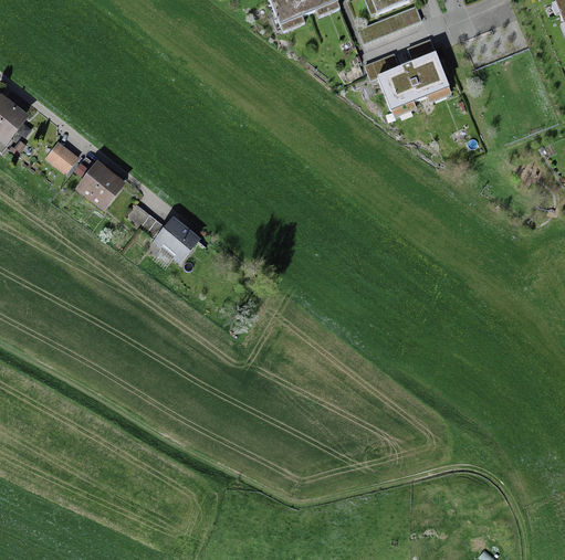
[(344,8),(341,0),(275,0),(288,30),(307,22),(304,14),(317,9),(321,17),(344,8)]
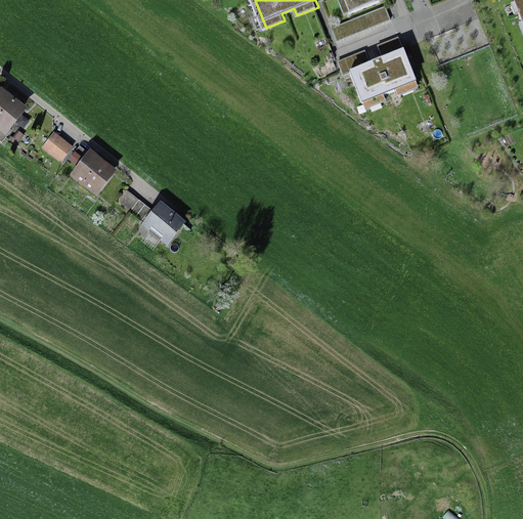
[(340,0),(345,14),(382,0),(340,0)]
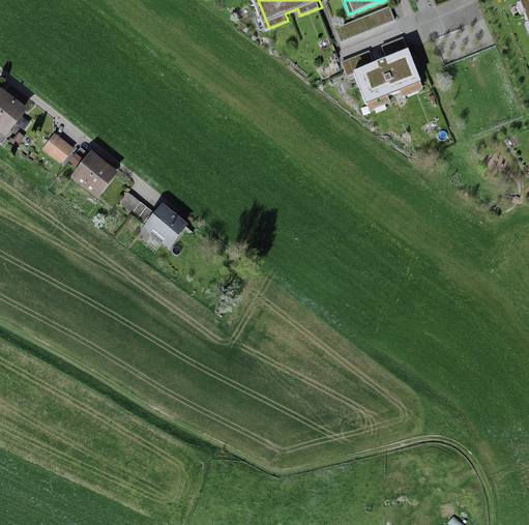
[(528,0),(520,4),(528,26),(528,0)]
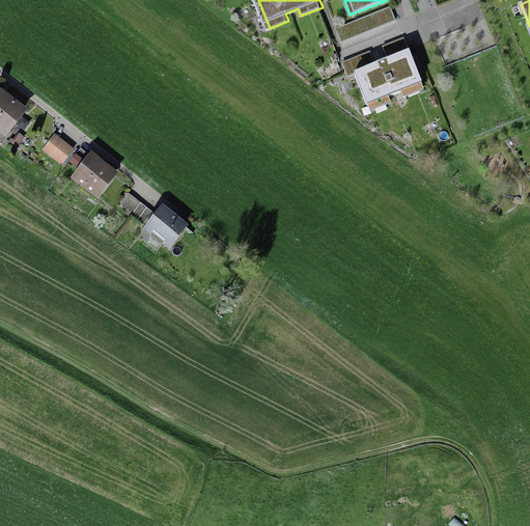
[(390,7),(337,27),(341,39),(395,20),(390,7)]
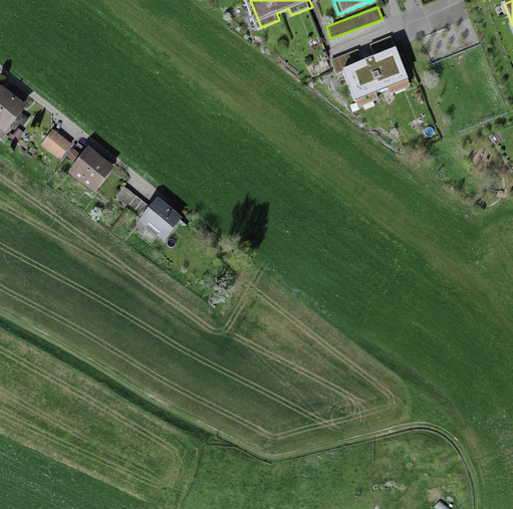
[(391,34),(372,40),(377,53),(396,46),(391,34)]
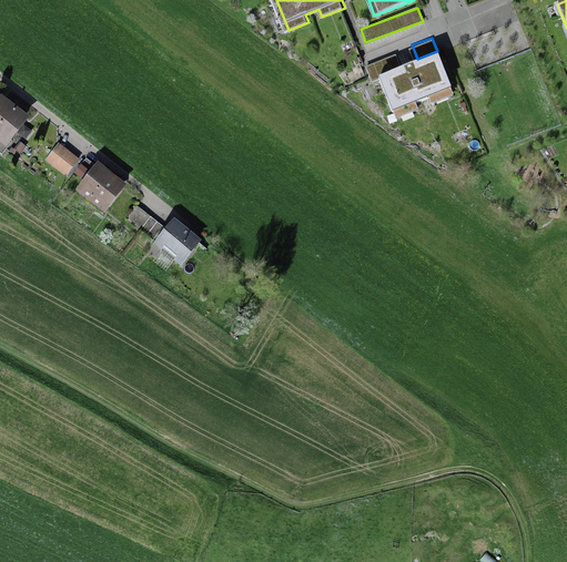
[(376,74),(402,64),(396,51),(366,62),(372,75),(376,74)]
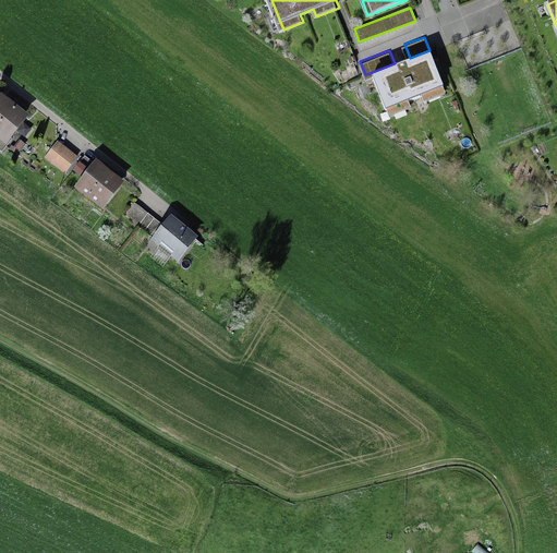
[(395,63),(370,73),(386,113),(411,105),(408,99),(422,94),(425,99),(445,93),(430,50),(410,58),(395,63)]
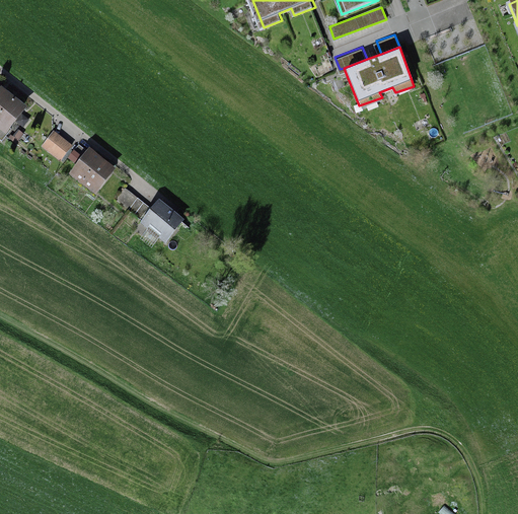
[(0,140),(1,142),(12,128),(8,125),(24,107),(0,88),(0,140)]
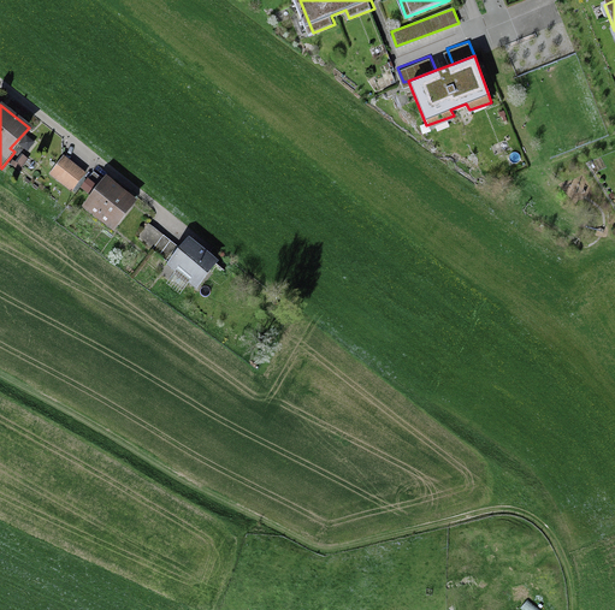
[(88,171),(64,154),(49,172),(72,189),(88,171)]
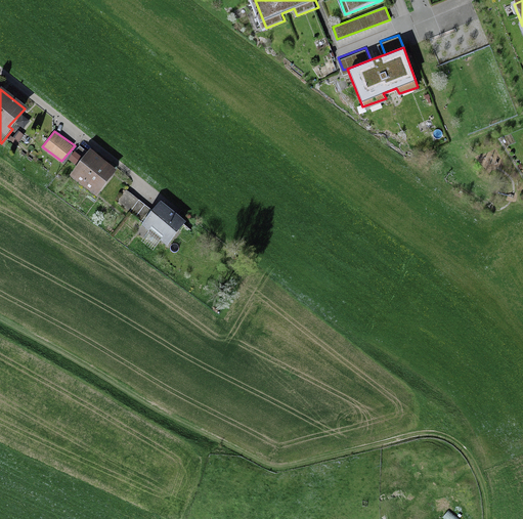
[(69,173),(97,195),(114,172),(85,150),(69,173)]
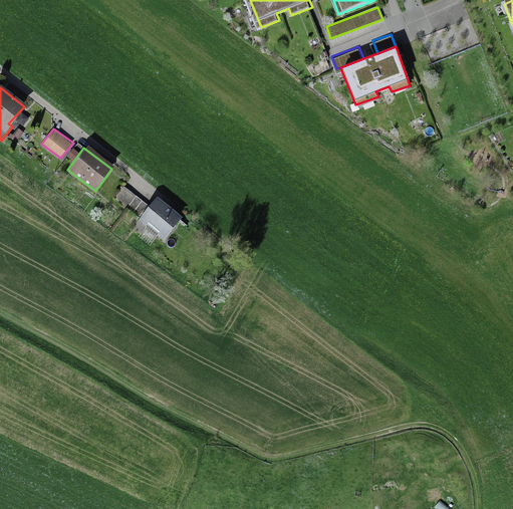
[(124,182),(115,193),(127,204),(138,192),(124,182)]
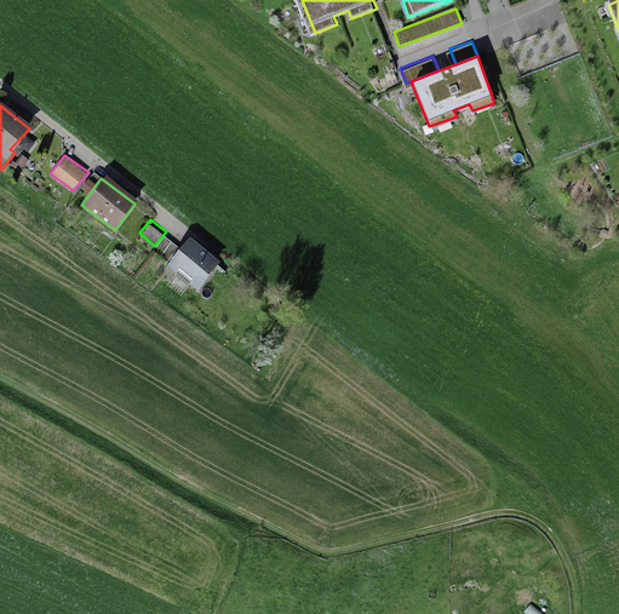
[(166,231),(154,246),(168,257),(179,242),(166,231)]
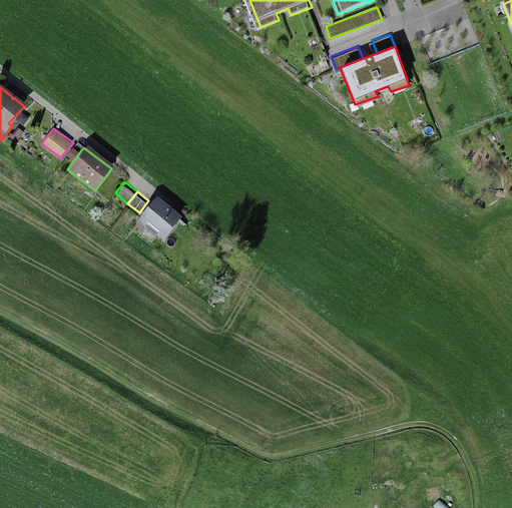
[(162,241),(165,237),(179,218),(153,199),(137,221),(162,241)]
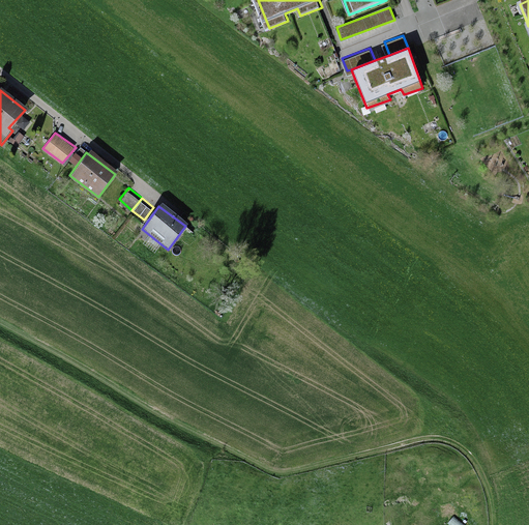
All buildings are outlined.
